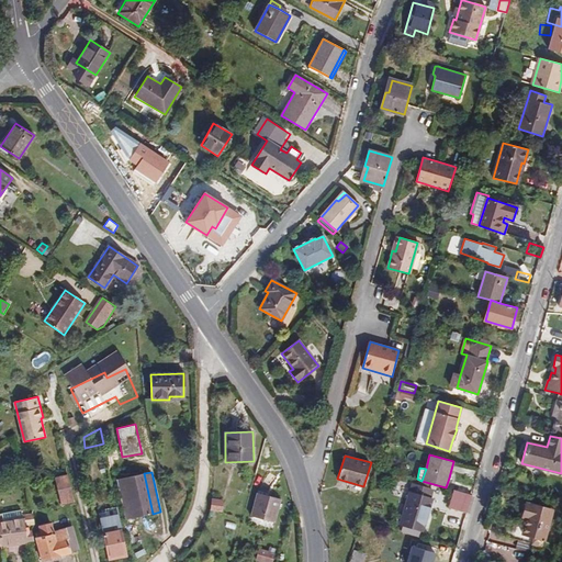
[(119,479),(127,519),(153,514),(144,473),(119,479)]
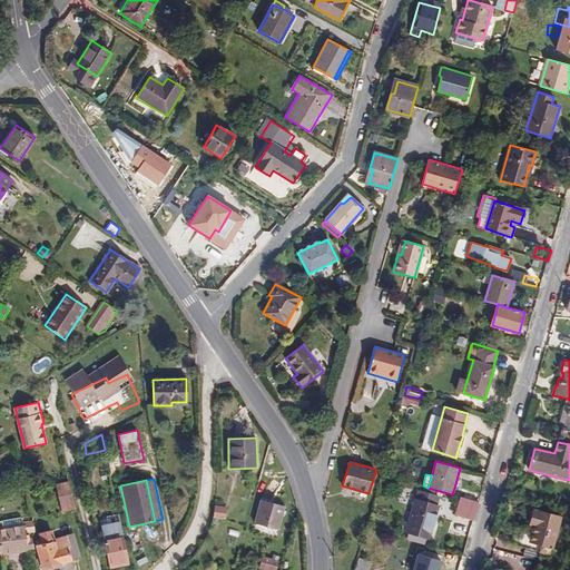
[(75,508),(68,482),(56,485),(61,511),(75,508)]
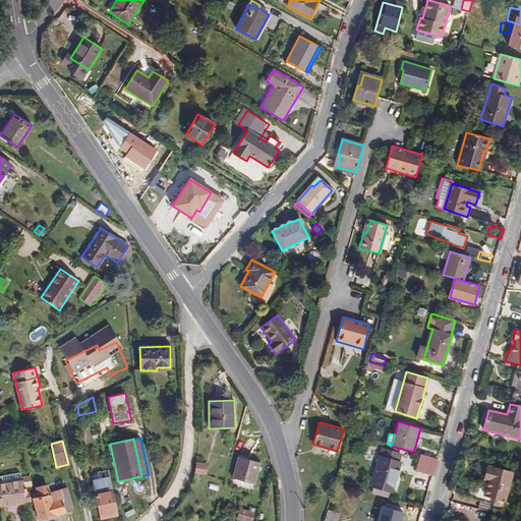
[(370,486),(392,493),(401,463),(399,463),(402,454),(382,448),(370,486)]
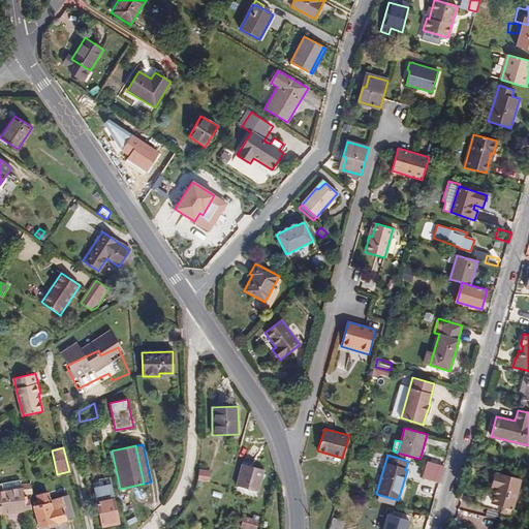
[(427,461),(422,478),(439,483),(444,466),(427,461)]
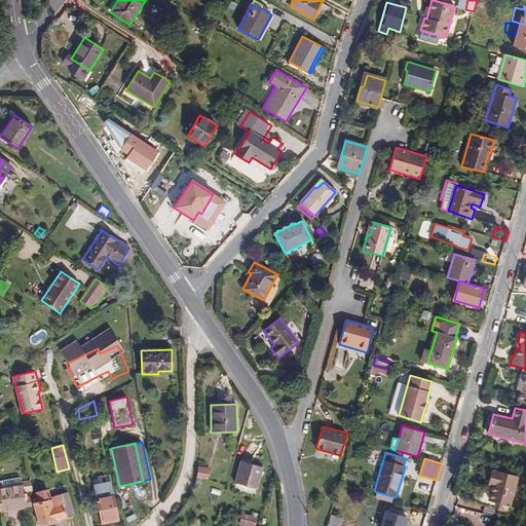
[(257,489),(263,467),(240,461),(234,483),(257,489)]
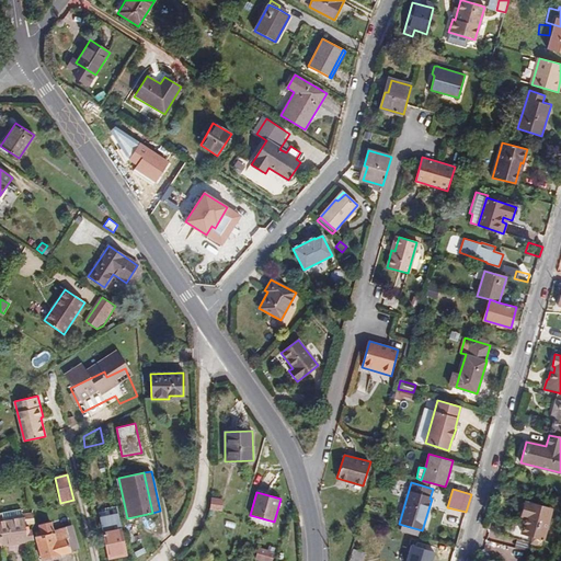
[(212,497),(210,510),(222,512),(224,500),(212,497)]
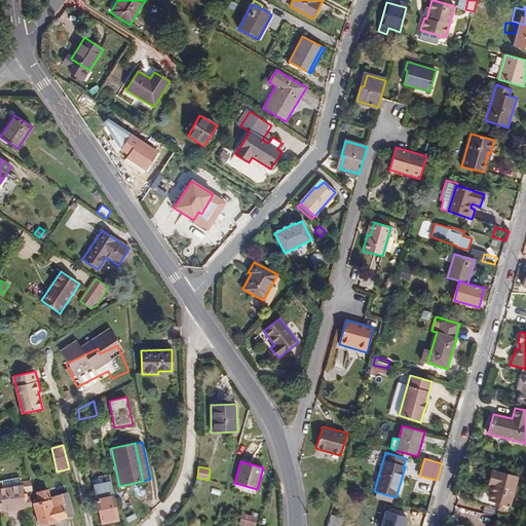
[(488,499),(498,502),(509,505),(517,478),(515,478),(496,472),(492,471),(488,483),(492,484),(488,499)]
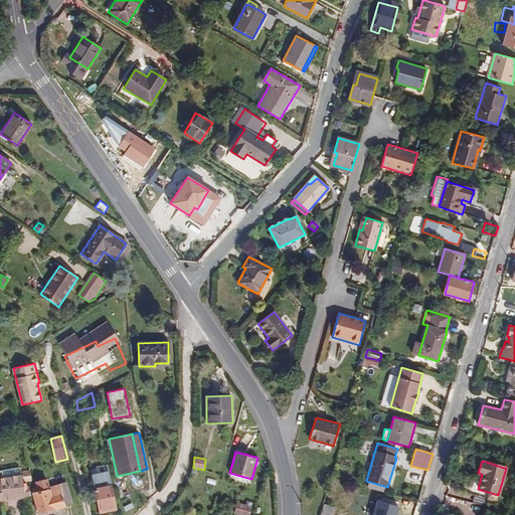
[(19,468),(2,470),(3,478),(20,475),(20,472),(19,468)]
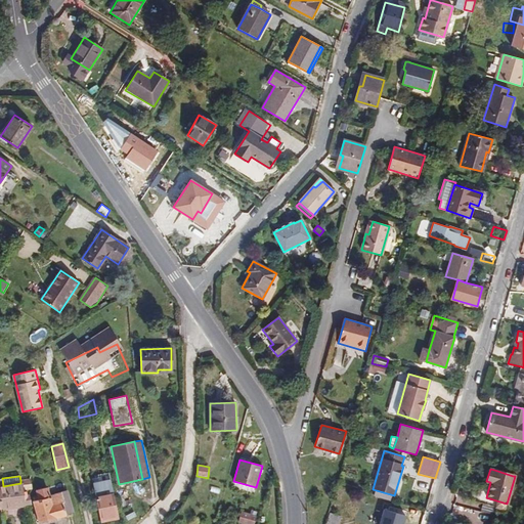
[(0,500),(1,509),(32,505),(30,495),(27,496),(26,490),(32,489),(31,483),(30,478),(20,480),(20,483),(3,486),(2,478),(0,478),(0,500)]
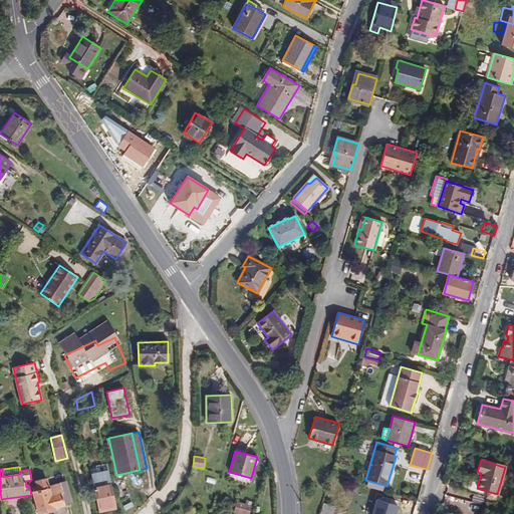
[(65,506),(71,505),(71,503),(68,492),(67,493),(65,485),(61,486),(61,485),(49,488),(47,479),(36,481),(39,491),(33,492),(38,513),(54,510),(65,507),(65,506)]
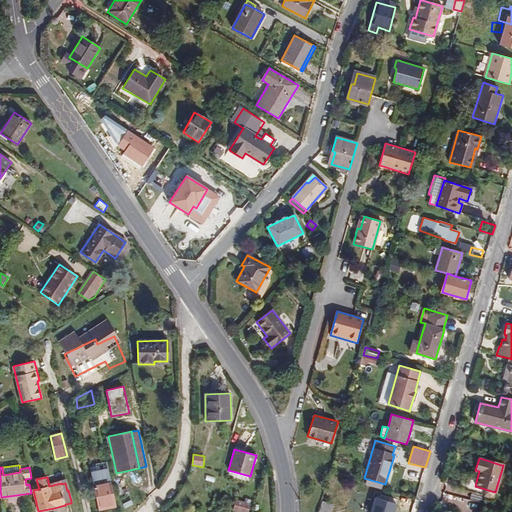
[(116,507),(111,482),(93,486),(98,507),(109,504),(110,508),(116,507)]
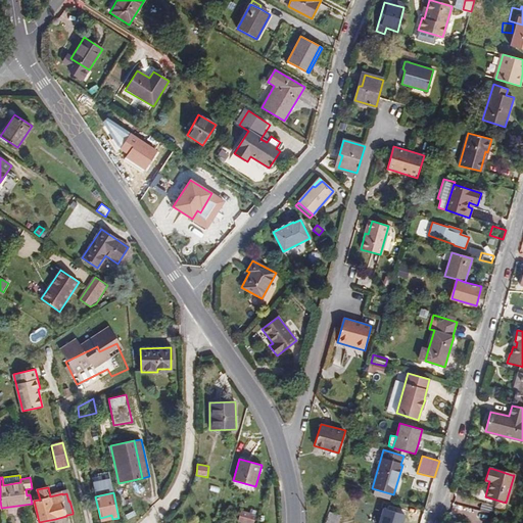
[(403,522),(406,515),(383,509),(379,522),(403,522)]
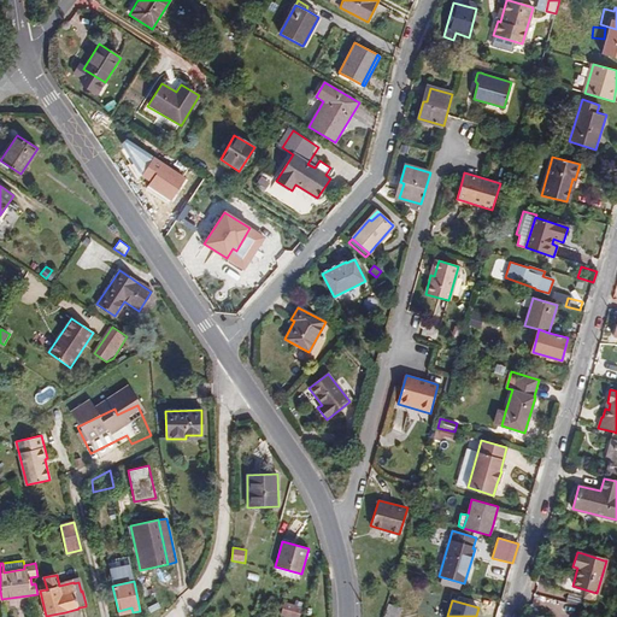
[(299,616),(301,607),(285,603),(281,615),(289,616),(299,616)]
